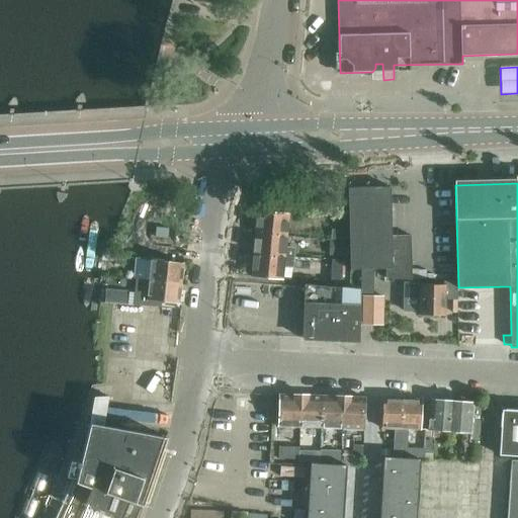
[(385,269),(385,277),(412,280),(411,235),(392,236),(391,187),(348,188),(350,269),(385,269)]
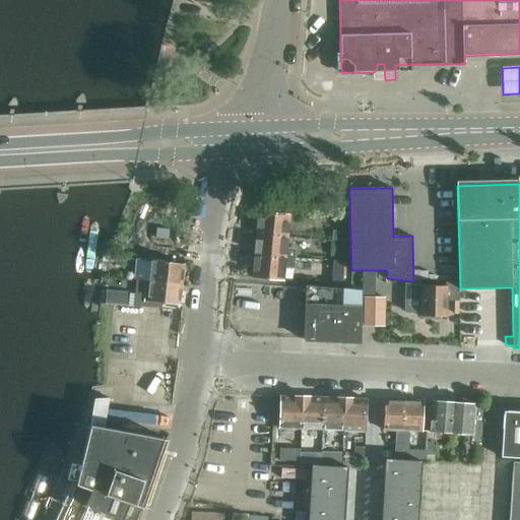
[(258,211),(256,234),(287,237),(289,214),(258,211)]
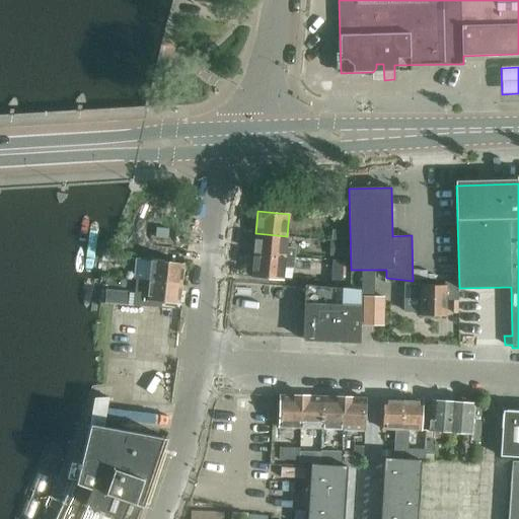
[(311,224),(332,226),(346,227),(346,218),(312,216),(311,224)]
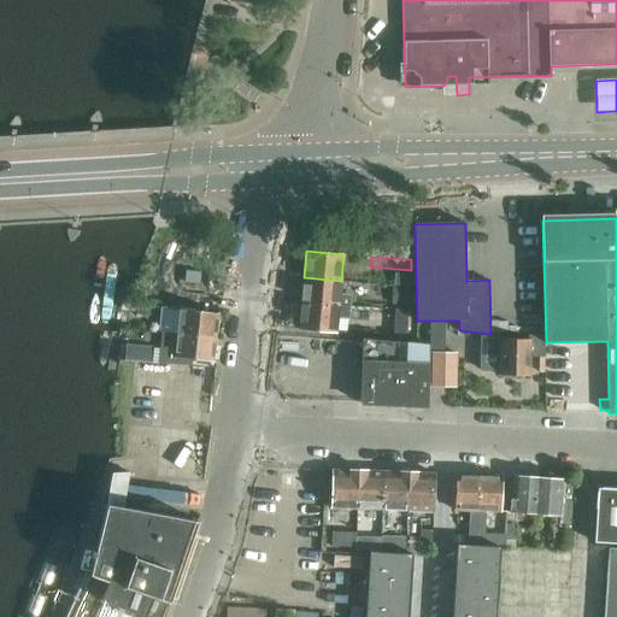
[(304,277),(301,303),(350,307),(351,297),(340,295),(341,281),(304,277)]
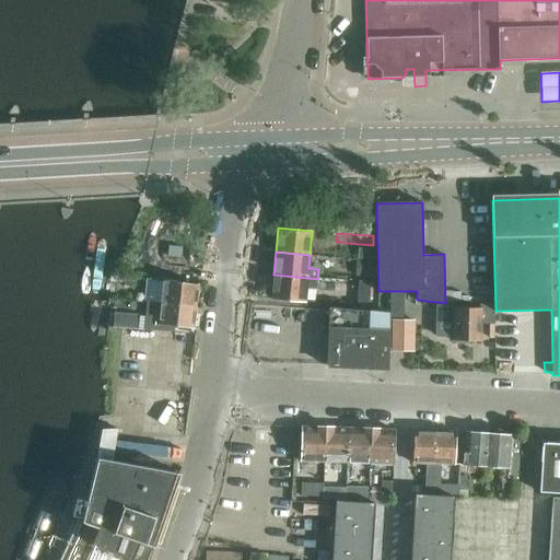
[(359,275),(371,276),(372,261),(356,260),(356,259),(340,258),(340,265),(360,267),(359,275)]
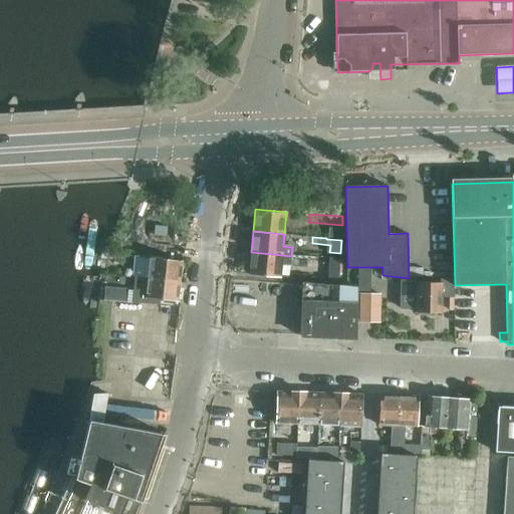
[(125,250),(102,248),(101,258),(124,260),(124,259),(125,250)]
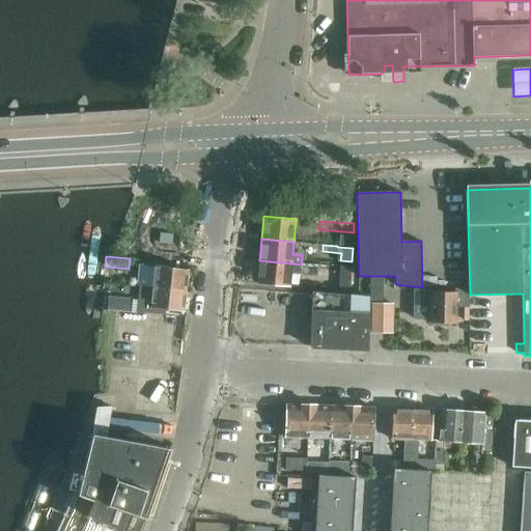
[(140,259),(130,258),(129,268),(139,269),(139,264),(140,259)]
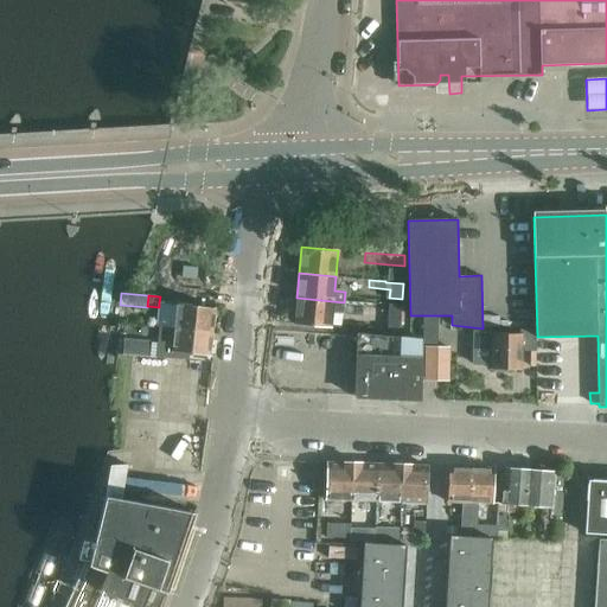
[(344,302),(296,298),(294,324),(331,327),(332,312),(343,313),(344,302)]
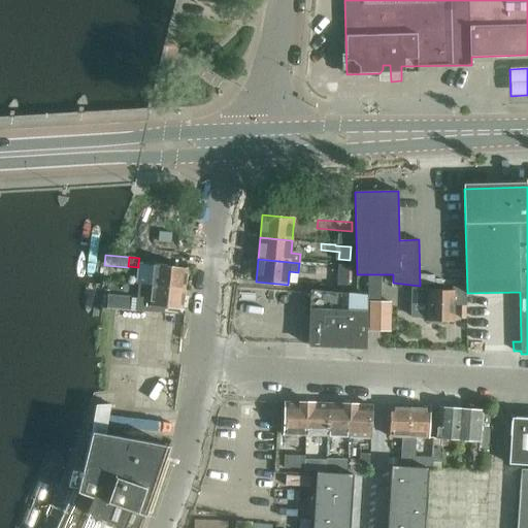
[(152,271),(150,286),(185,290),(187,268),(165,266),(166,265),(138,263),(138,267),(138,270),(152,271)]
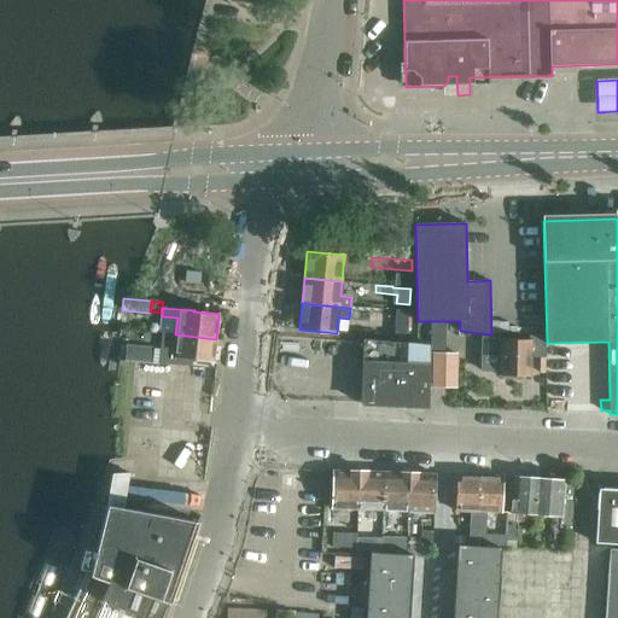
[(396,326),(407,326),(408,309),(396,309),(396,326)]
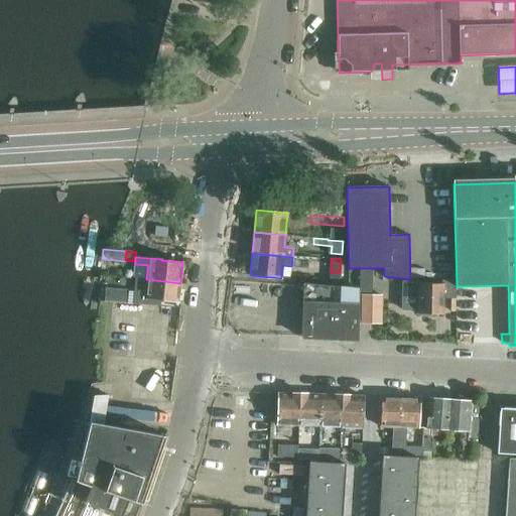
[(359,272),(360,289),(360,290),(371,290),(371,272),(359,272)]
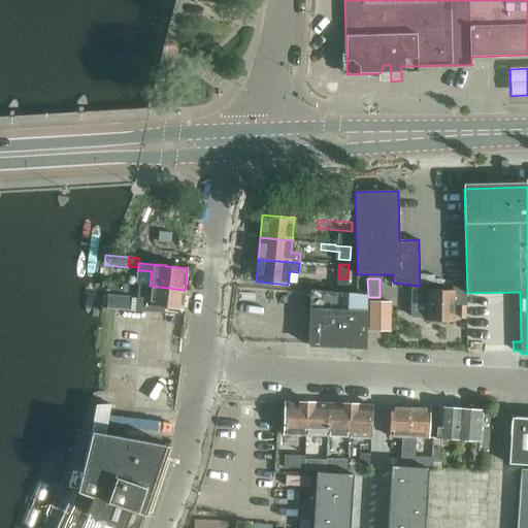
[(185,290),(150,286),(147,306),(183,309),(185,290)]
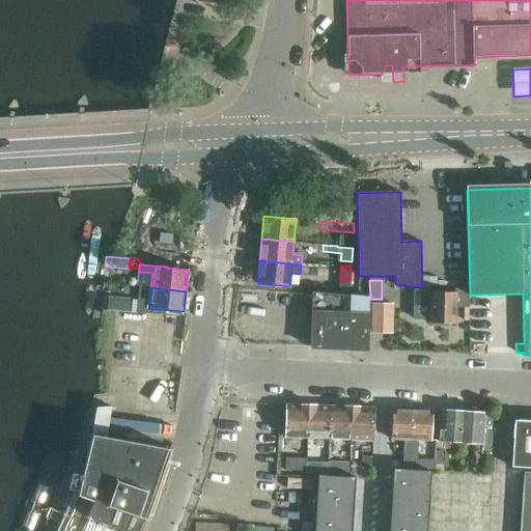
[(430,291),(429,323),(434,323),(434,325),(444,326),(444,323),(455,324),(456,306),(469,307),(469,288),(456,288),(455,292),(430,291)]
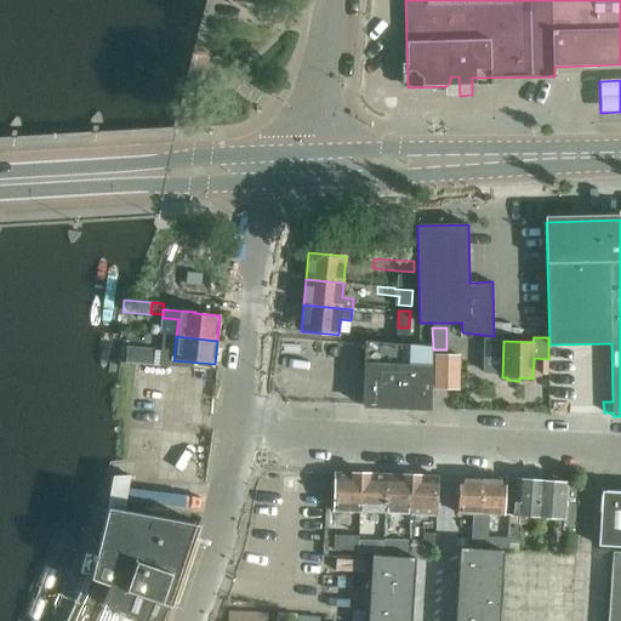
[(363,405),(431,408),(433,348),(365,341),(363,405)]
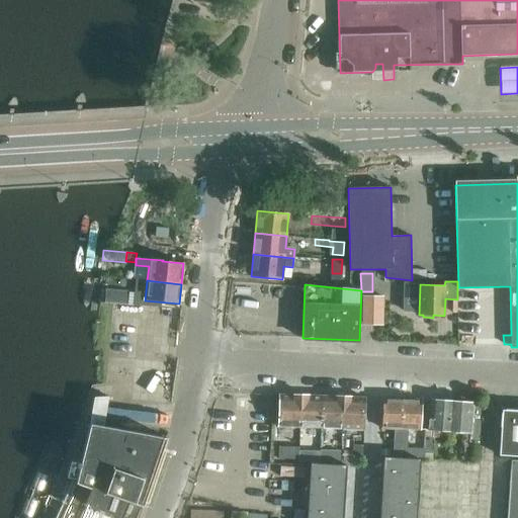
[(107,297),(130,300),(131,288),(108,286),(107,297)]
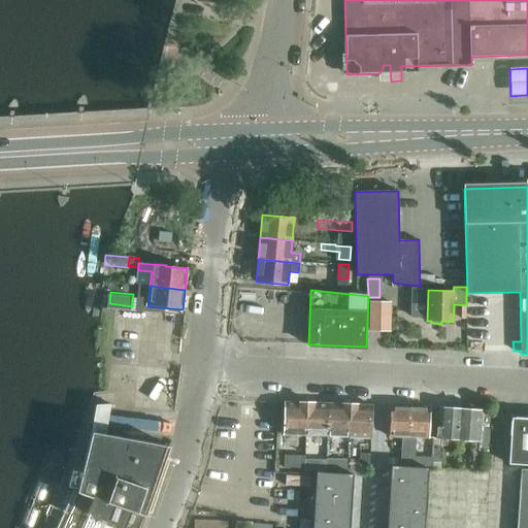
[(369,330),(390,331),(392,302),(370,301),(369,330)]
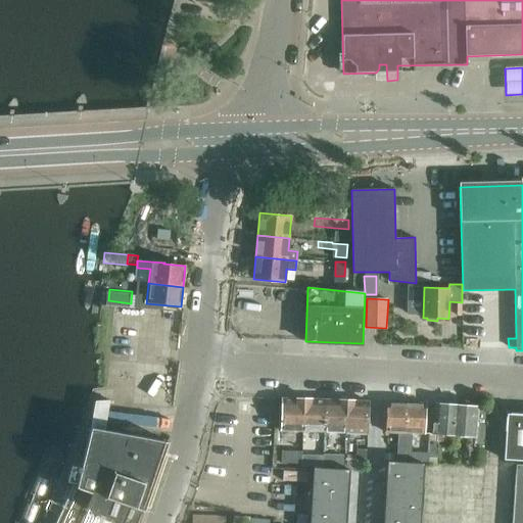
[(281,431),(302,432),(303,398),(282,398),(281,431)]
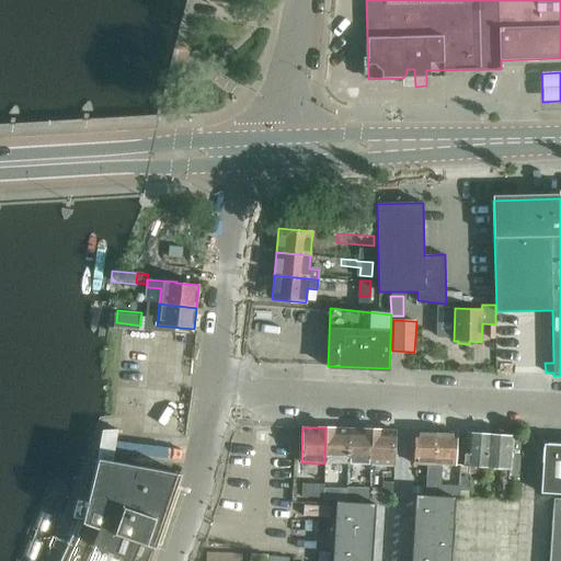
[(325,427),(324,464),(347,464),(348,428),(325,427)]
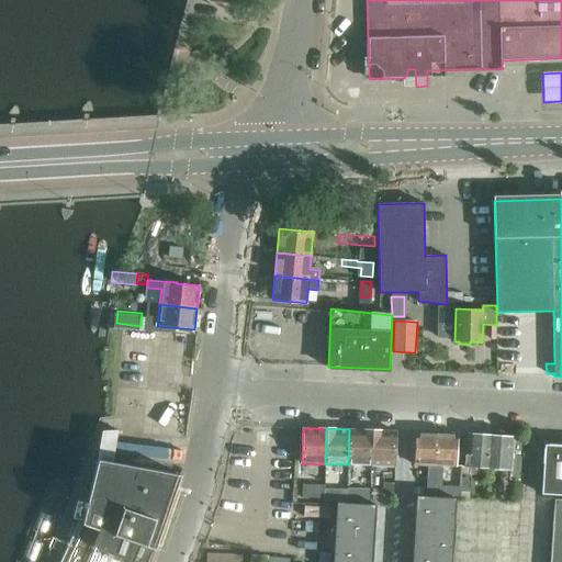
[(372,430),(349,429),(348,464),(371,465),(372,430)]
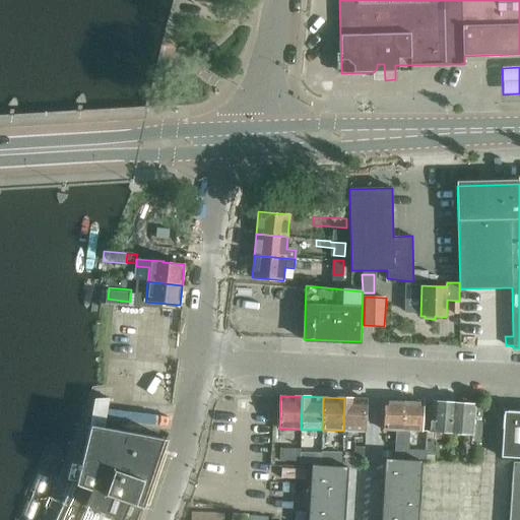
[(138,519),(143,507),(167,440),(129,433),(104,428),(109,398),(94,399),(90,426),(81,464),(76,484),(73,483),(69,491),(67,490),(64,498),(66,499),(65,501),(69,502),(67,505),(63,506),(61,513),(62,516),(63,517),(61,519),(138,519)]
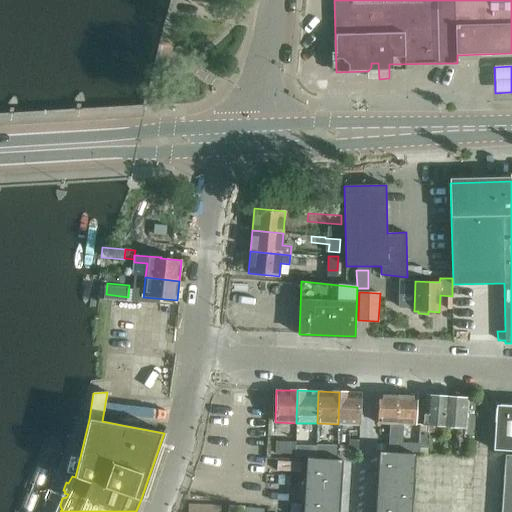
[(360,392),(339,392),(338,424),(359,425),(360,392)]
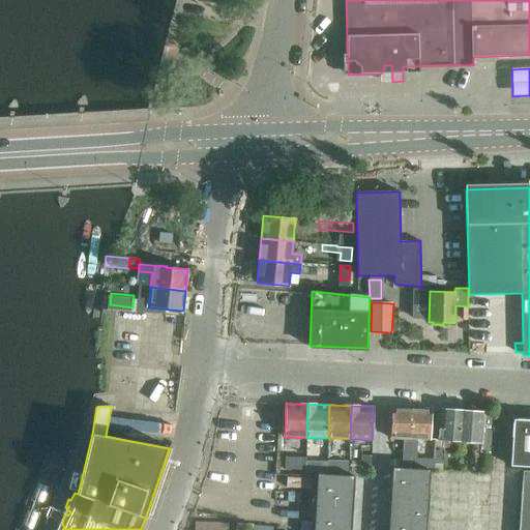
[(403,465),(410,465),(412,408),(391,407),(390,438),(404,438),(403,465)]
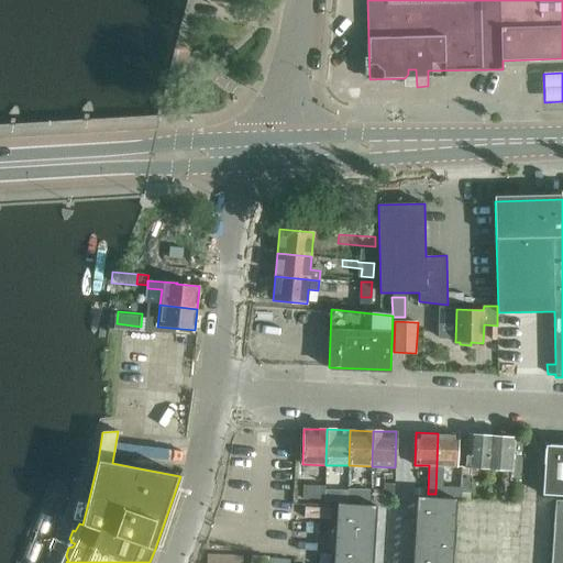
[(438,433),(435,494),(443,494),(443,466),(457,466),(459,434),(438,433)]
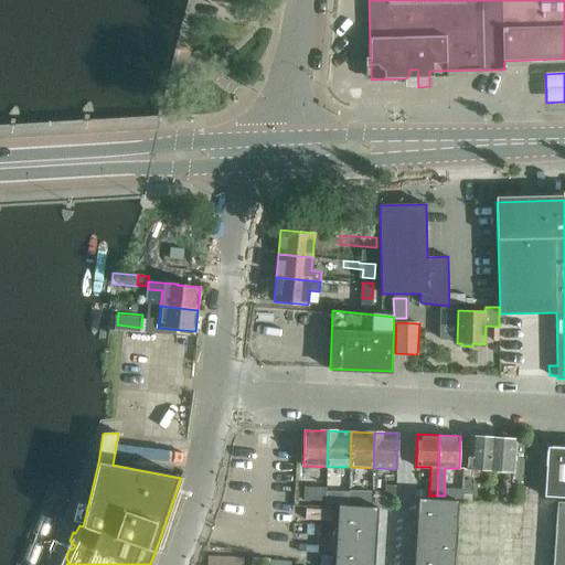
[(467,469),(491,471),(493,437),(469,436),(467,469)]
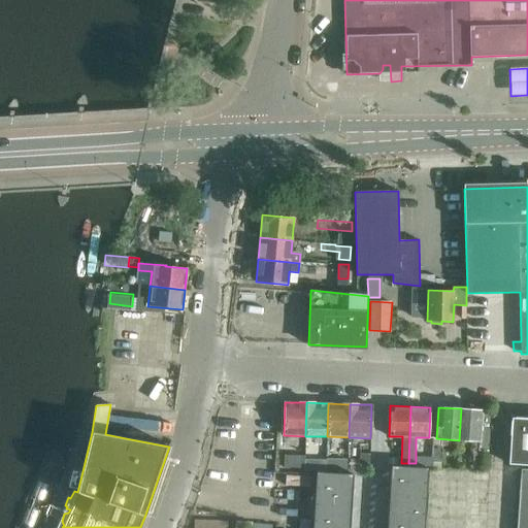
[(461,408),(459,440),(480,441),(477,467),(487,468),(488,451),(492,410),(483,410),(461,408)]
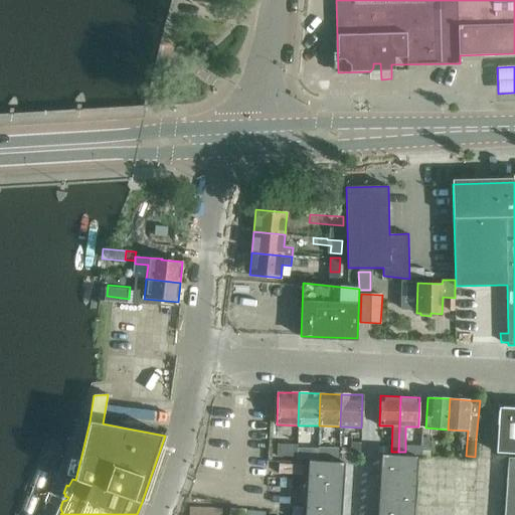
[(496,453),(514,453),(514,407),(499,406),(496,453)]
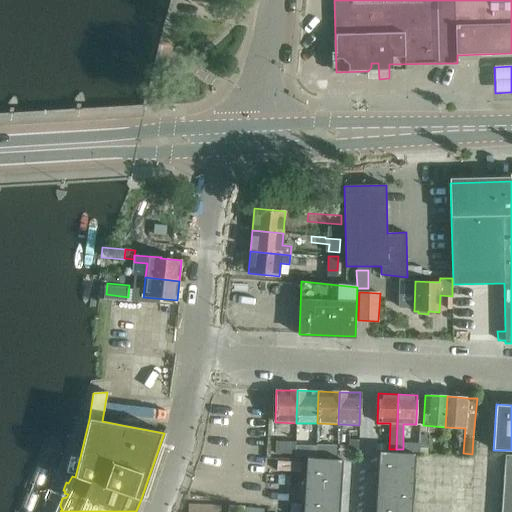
[(419,448),(428,448),(429,431),(420,430),(419,448)]
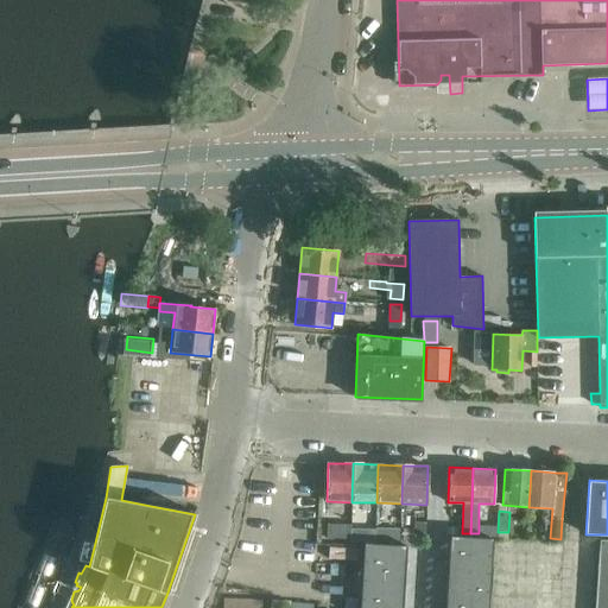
[(327,524),(327,538),(337,538),(339,524),(327,524)]
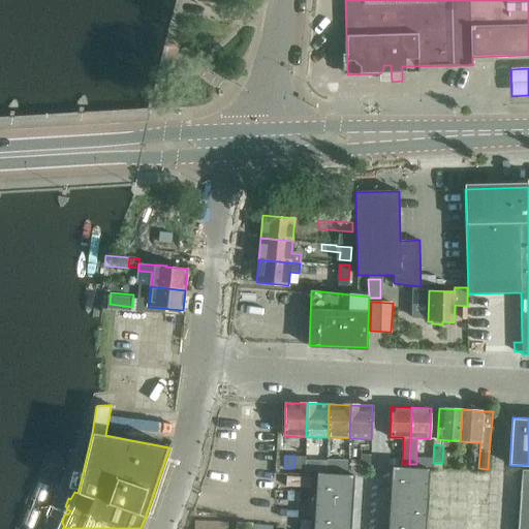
[(334,469),(348,470),(348,461),(334,460),(334,469)]
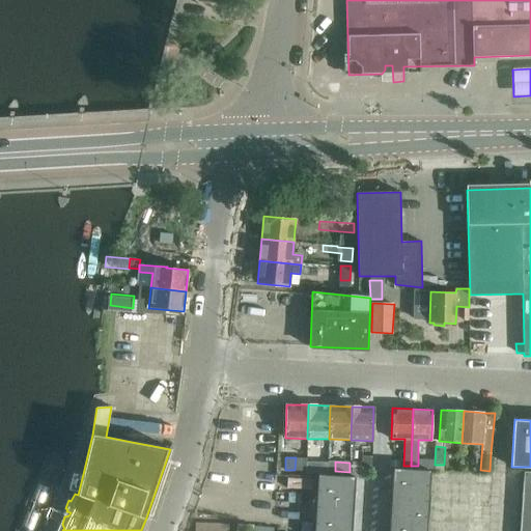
[(351,472),(369,473),(370,463),(352,462),(351,472)]
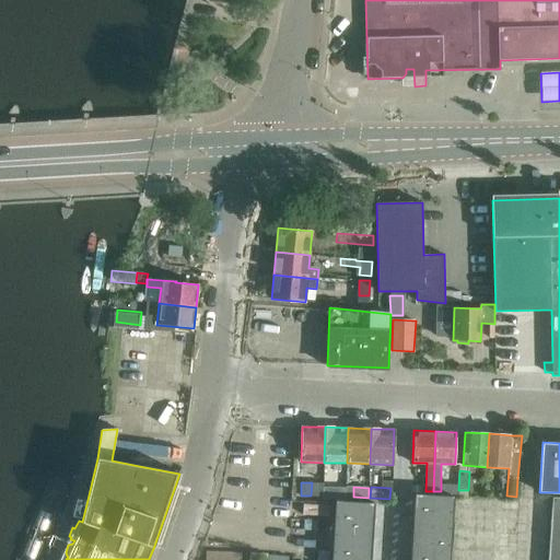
[(413,490),(412,508),(452,510),(453,493),(413,490)]
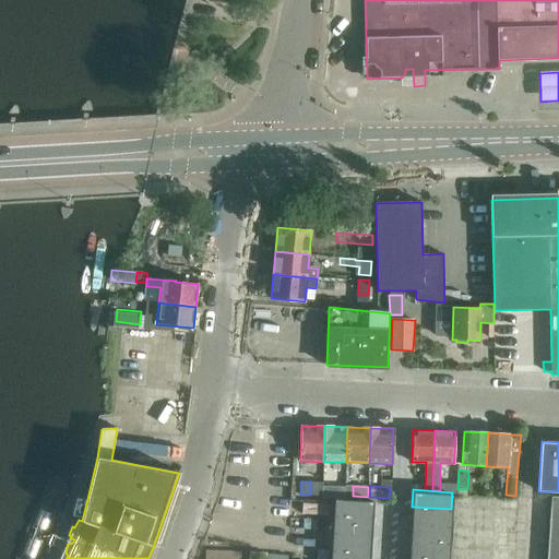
[(337,496),(336,513),(376,516),(377,499),(337,496)]
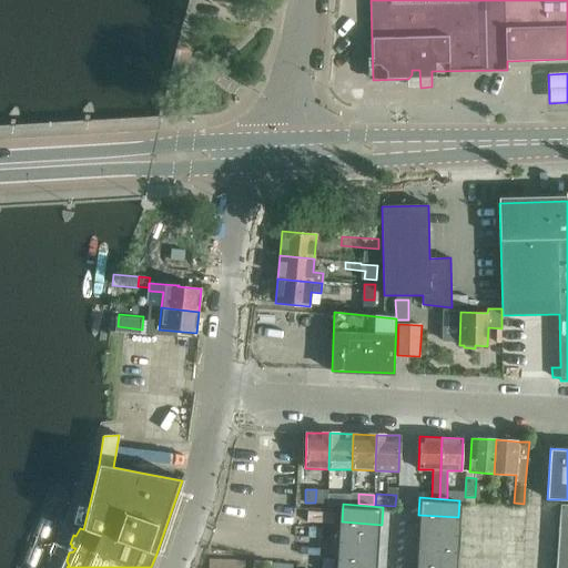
[(567,567),(567,504),(560,504),(555,567),(567,567)]
